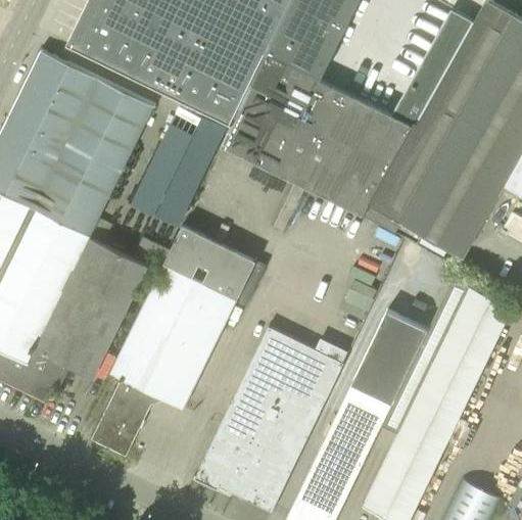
[(266,55),(292,0),(89,0),(88,4),(79,21),(67,45),(231,126),(266,55)]
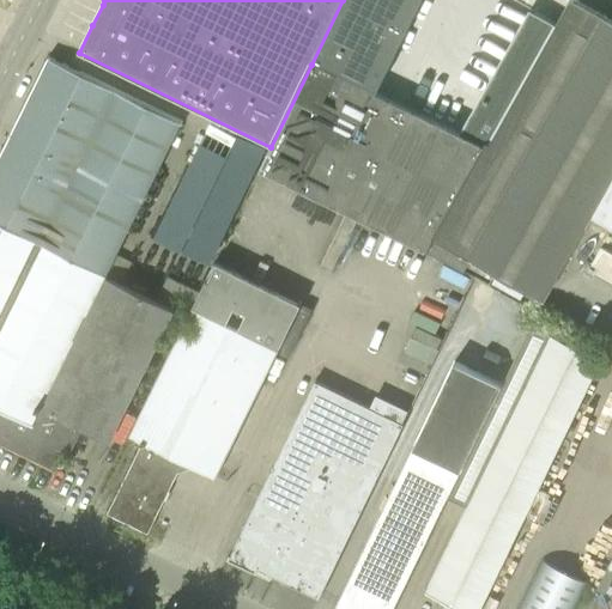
[(343,0),(311,65),(271,147),(259,174),(344,215),(317,269),(329,275),(356,221),(430,257),(436,244),(553,28),(526,12),(456,135),(375,96),(420,0),(343,0)]
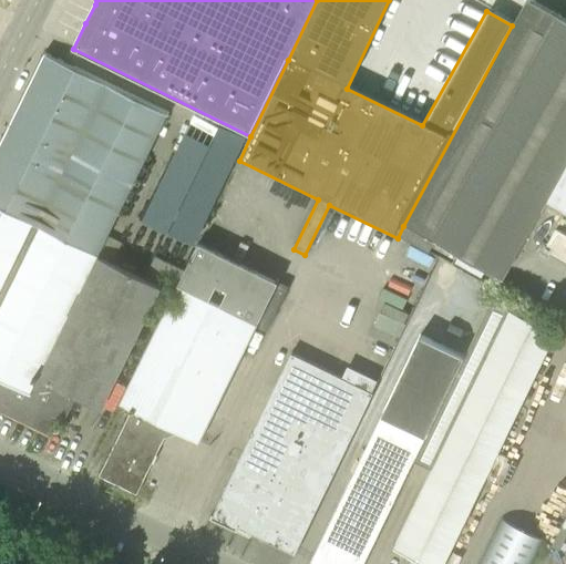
[(565,22),(526,0),(403,226),(502,282),(565,164),(565,22)]
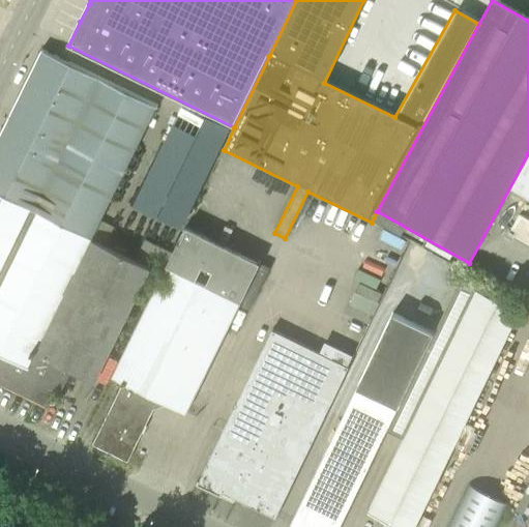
[(0,197),(91,241),(156,110),(42,54),(0,139),(0,197)]
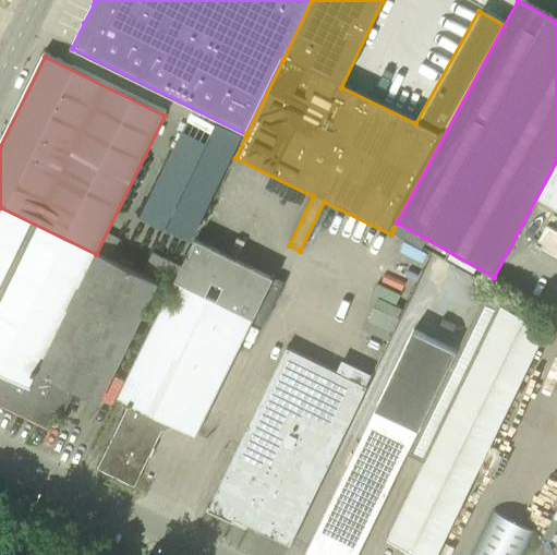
[(556,163),(536,200),(556,212),(556,163)]
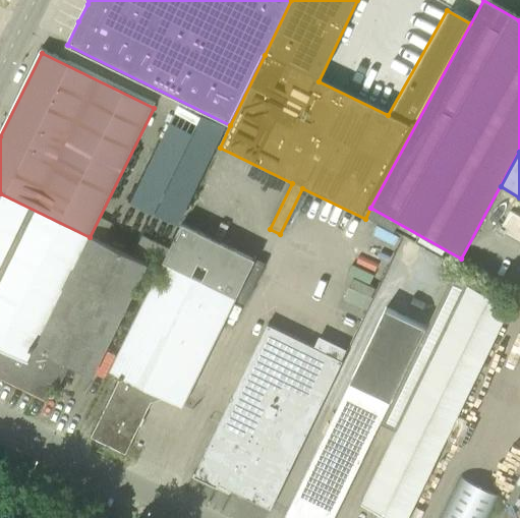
[(34,351),(67,367),(90,379),(146,266),(89,238),(90,237),(0,193),(0,351),(27,365),(34,351)]
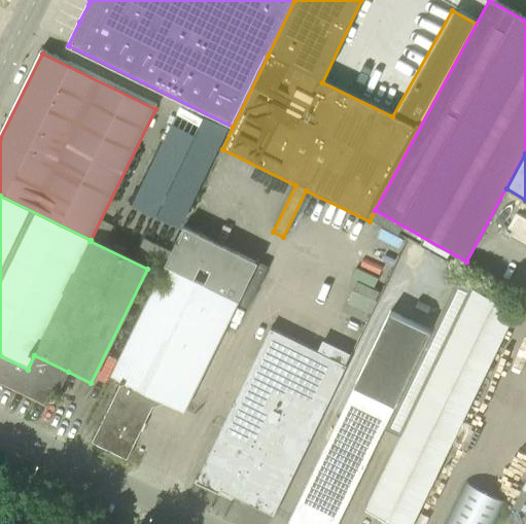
[(525,247),(525,222),(515,216),(504,235),(525,247)]
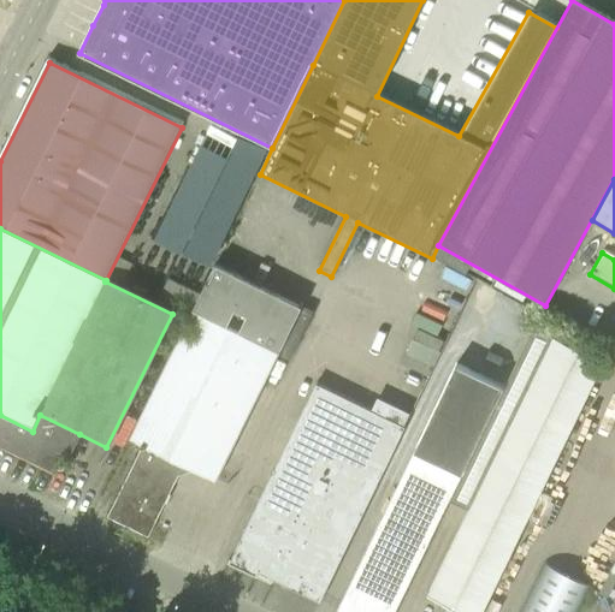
[(141,447),(105,520),(146,540),(182,468),(214,483),(301,309),(216,267),(207,285),(205,284),(128,441),(141,447)]
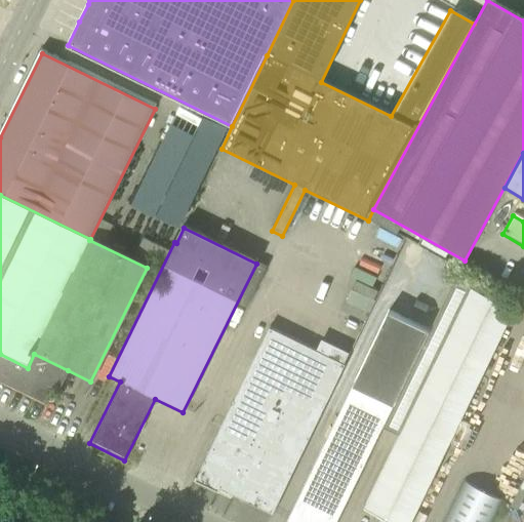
[(156,263),(163,244),(145,236),(136,254),(156,263)]
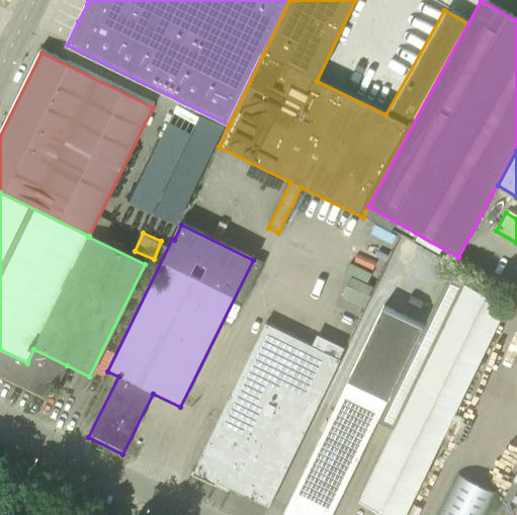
[(358,318),(364,305),(366,306),(374,285),(352,276),(338,309),(358,318)]
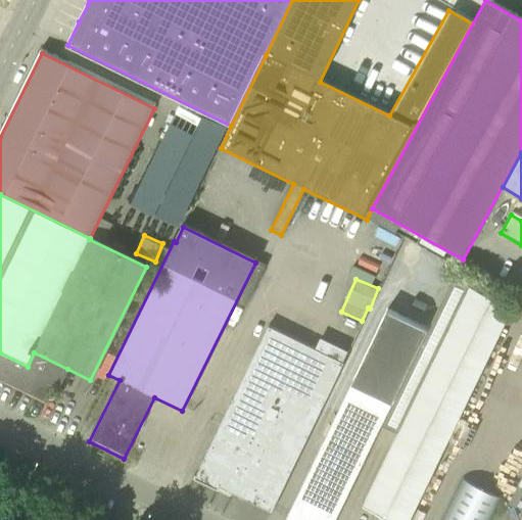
[(426,332),(380,427),(396,435),(362,507),(376,515),(374,519),(409,519),(512,310),(452,281),(426,332)]
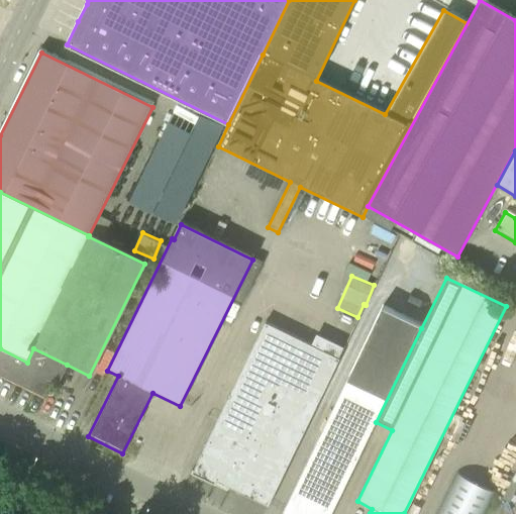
[(330,513),(376,422),(421,328),(382,309),(346,381),(281,513),(330,513)]
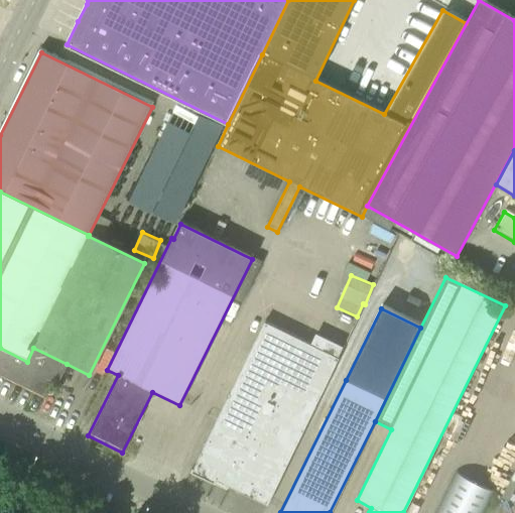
[(266,507),(338,360),(263,324),(192,471),(191,470),(189,474),(214,485),(215,482),(266,507)]
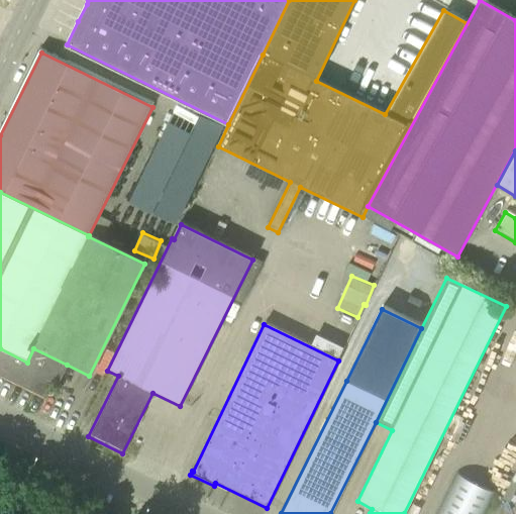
[(27,363),(0,348),(0,379),(43,400),(50,385),(56,388),(67,365),(33,348),(27,363)]
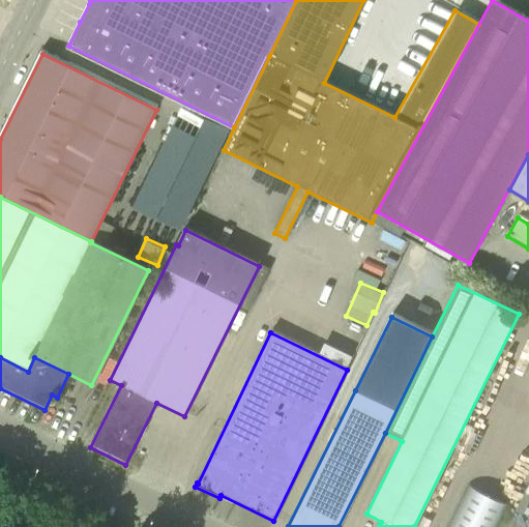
[(498,526),(508,506),(468,487),(448,526),(498,526)]
